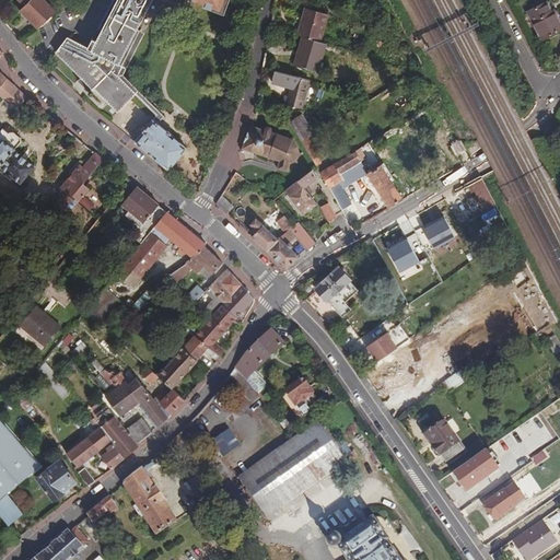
[(21,11),(38,30),(54,14),(49,10),(53,8),(45,0),(33,0),(24,8),(21,11)]
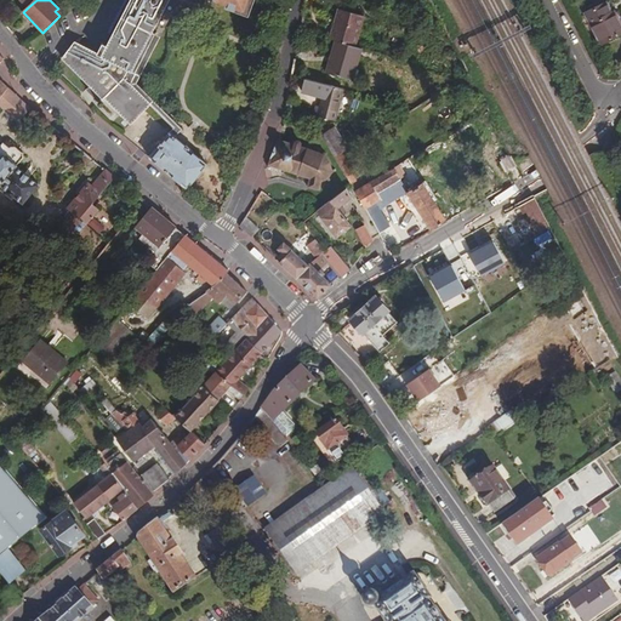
[(63,57),(104,102),(106,102),(131,124),(151,106),(154,102),(131,79),(155,34),(152,32),(169,0),(181,0),(201,7),(205,0),(223,7),(222,10),(246,20),(254,0),(131,0),(104,51),(100,49),(98,53),(75,41),(63,57)]
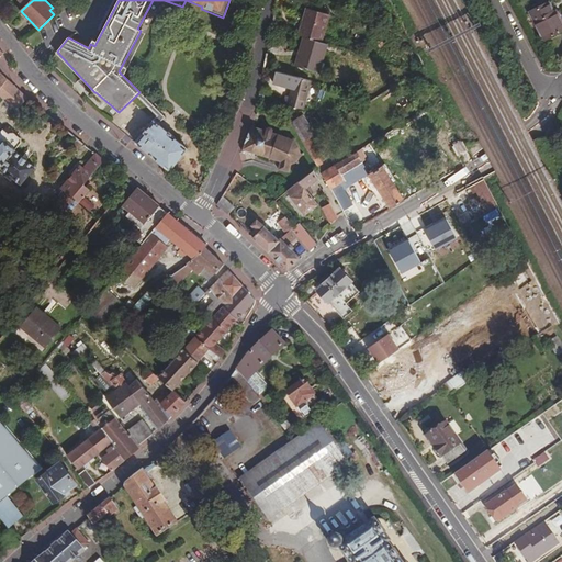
[(554,11),(550,1),(530,11),(544,40),(561,31),(561,19),(558,10),(554,11)]
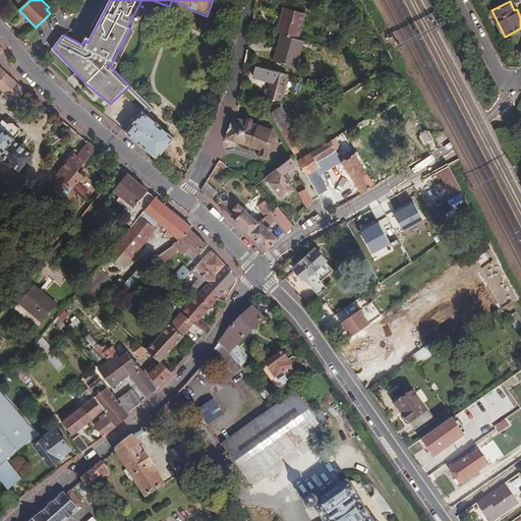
[(281,15),(276,33),(281,35),(296,39),(303,13),(284,7),(282,11),(281,15)]
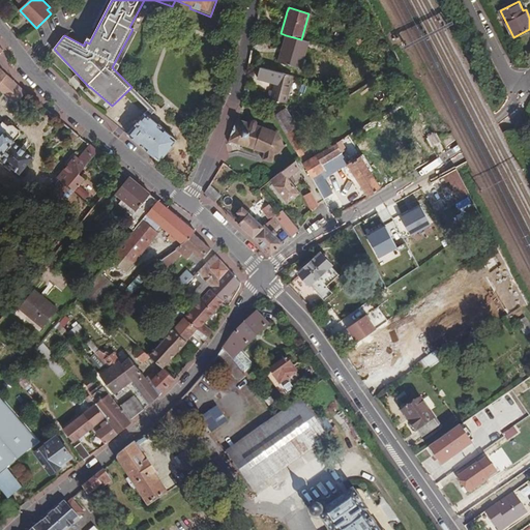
[(301,39),(286,35),(277,62),(296,67),(299,58),(301,58),(307,41),(301,39)]
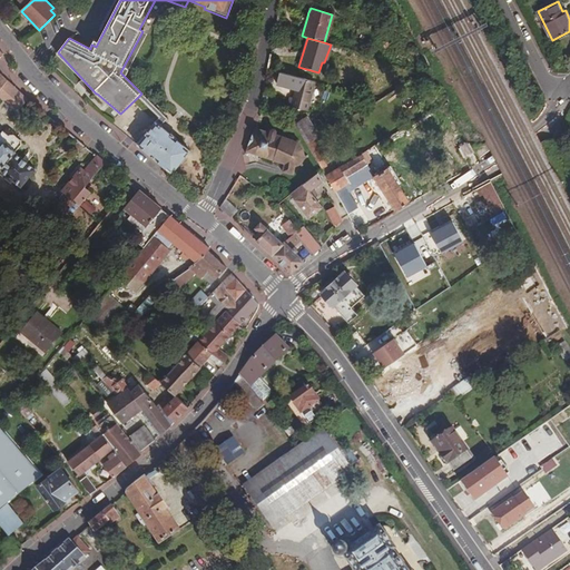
[(314,84),(281,72),(277,85),(295,90),(291,106),(306,110),(314,84)]
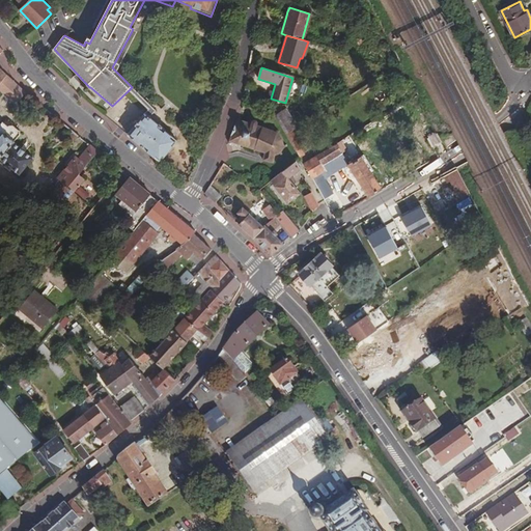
[(0,91),(15,105),(26,92),(7,75),(0,84),(0,91)]
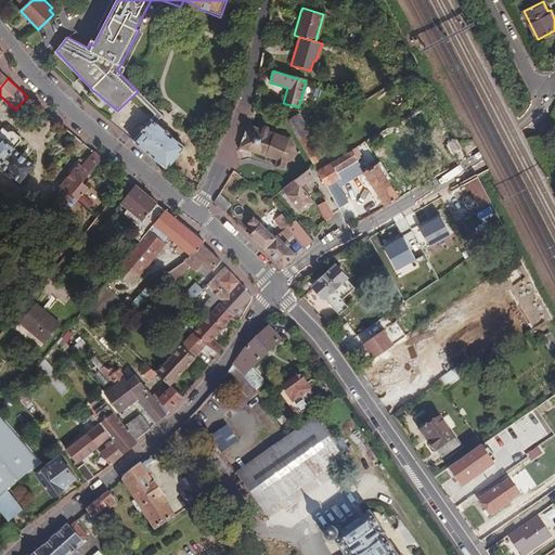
[(133,141),(167,169),(185,146),(157,123),(163,116),(139,92),(138,91),(134,94),(156,115),(133,141)]
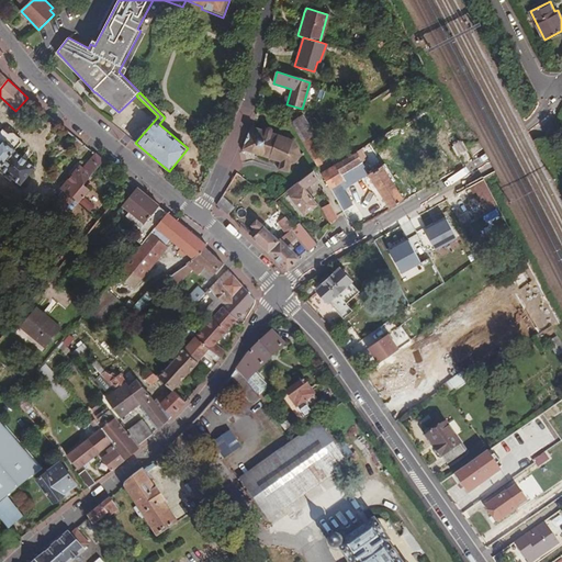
[(311,137),(314,135),(304,117),(292,125),(302,142),(311,137)]
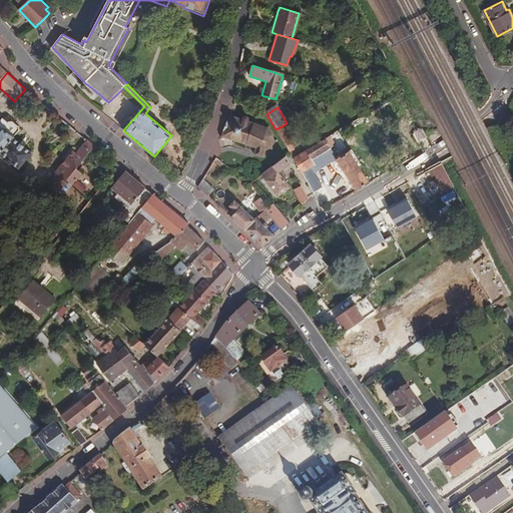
[(233,113),(231,111),(226,123),(229,124),(227,129),(225,128),(221,138),(223,139),(224,137),(234,141),(234,143),(235,143),(236,142),(246,145),(245,147),(247,147),(247,146),(255,149),(252,156),(263,158),(265,152),(270,150),(270,152),(272,151),(271,149),(273,143),(276,144),(276,142),(274,141),(272,133),(268,129),(269,126),(268,126),(267,128),(257,124),(257,122),(254,121),(253,123),(248,121),(249,117),(245,116),(245,117),(243,116),(242,119),(232,115),(233,113)]
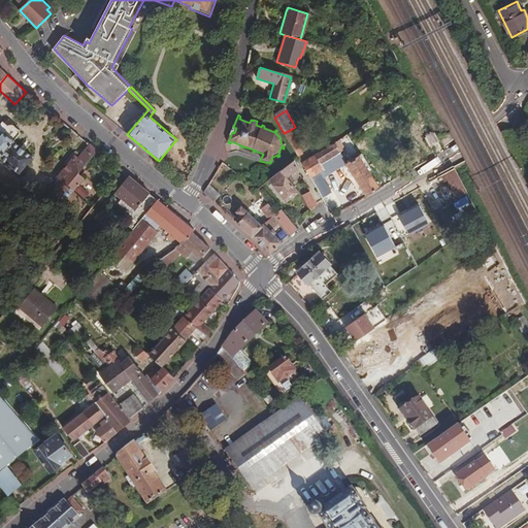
[(8,126),(4,122),(0,127),(0,158),(1,158),(7,163),(6,165),(10,169),(12,167),(21,173),(34,158),(15,141),(21,134),(21,130),(13,124),(9,125),(8,126)]
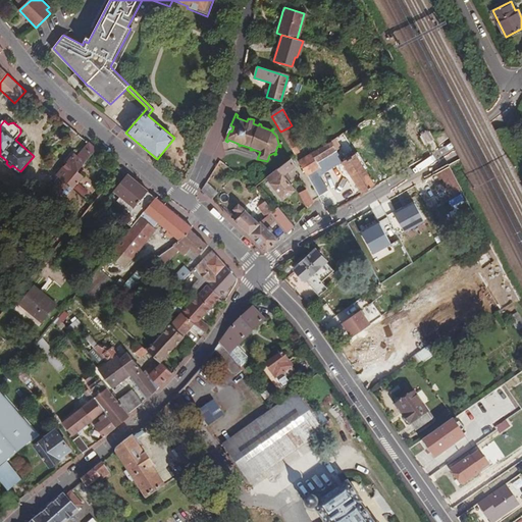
[(299,144),(289,127),(280,132),(296,156),(300,153),(295,146),(299,144)]
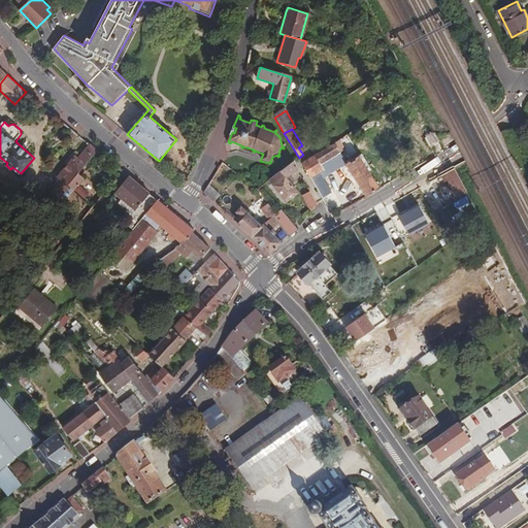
[(73,140),(77,134),(73,131),(69,137),(71,139),(73,140)]
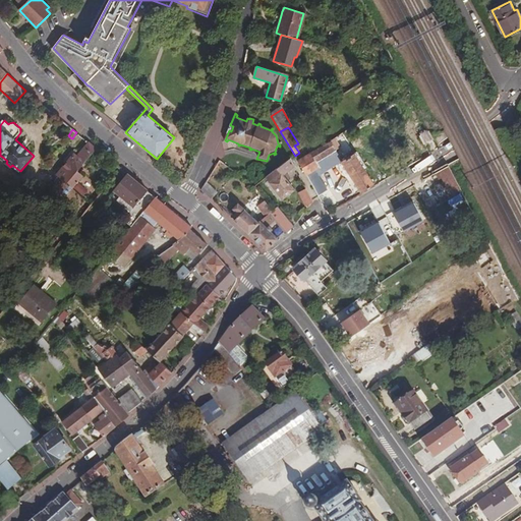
[(425,145),(433,139),(429,131),(421,137),(425,145)]
